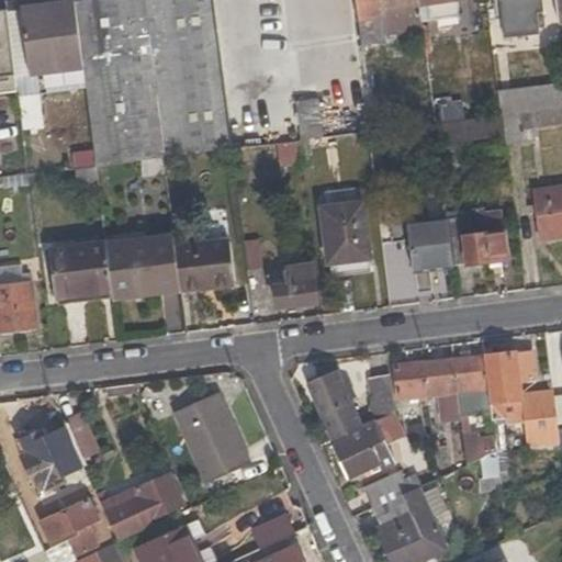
[(90,0),(75,2),(83,69),(96,168),(156,160),(166,159),(233,149),(213,0),(90,0)]
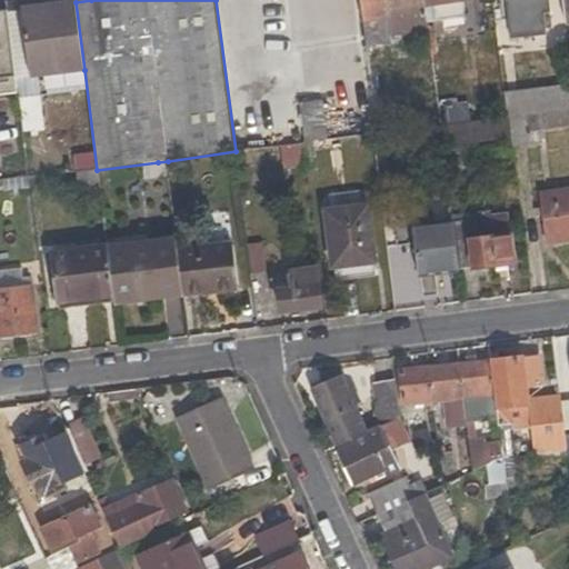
[(346,20),(342,0),(308,0),(311,25),(346,20)]
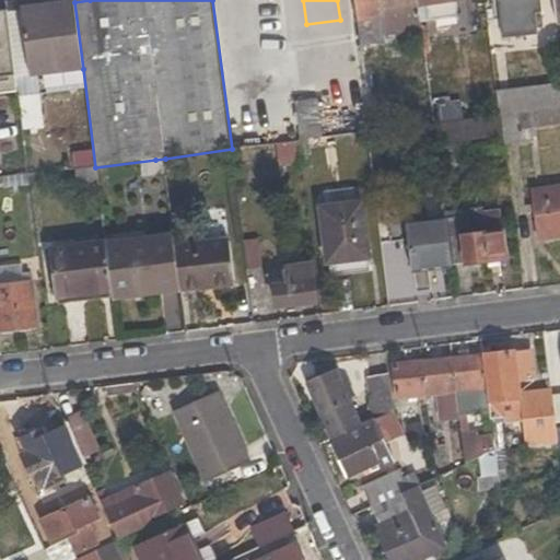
[(384,34),(420,30),(417,4),(416,0),(353,0),(357,21),(382,18),(384,34)]
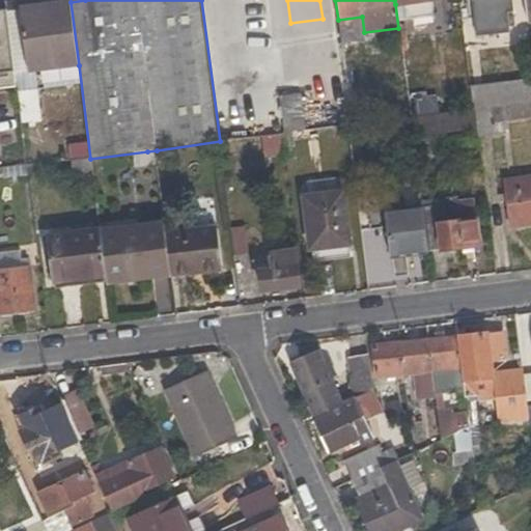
[(394,0),(395,4),(406,3),(407,15),(434,11),(431,0),(394,0)]
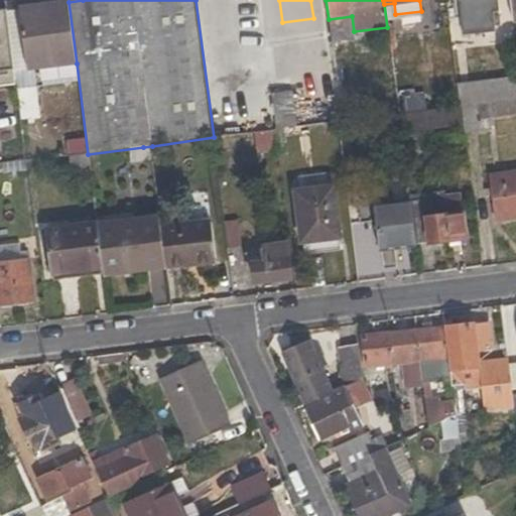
[(458,0),(460,15),(499,10),(497,0),(458,0)]
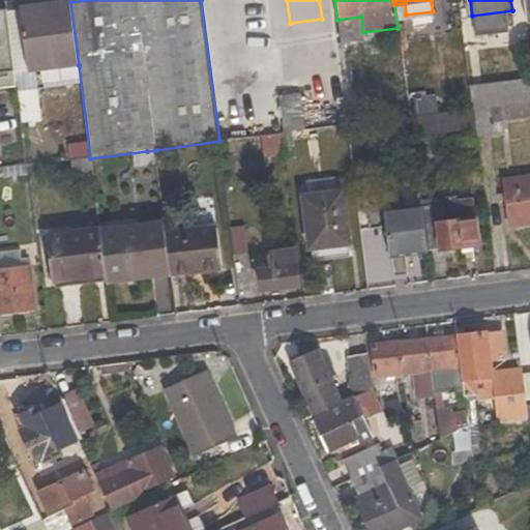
[(19,8),(27,70),(79,65),(70,2),(19,8)]
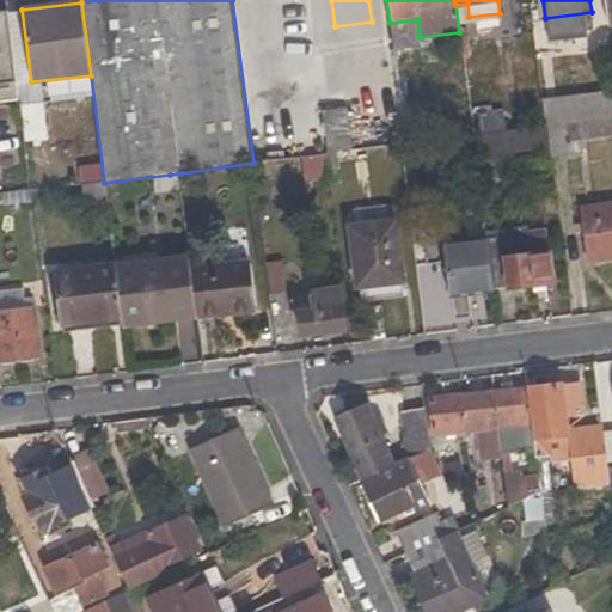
[(7,11),(0,12),(0,102),(19,99),(7,11)]
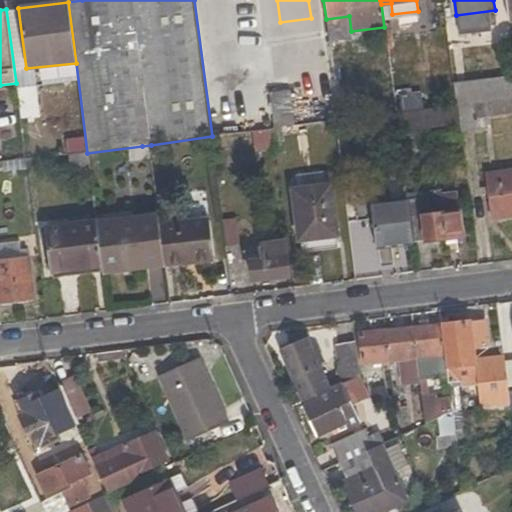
[(351,31),(349,16),(326,19),(329,42),(351,40),(351,31)]
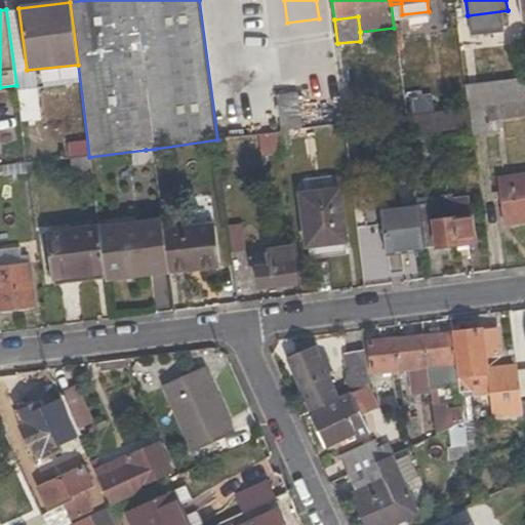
[(36,88),(16,89),(21,121),(40,119),(36,88)]
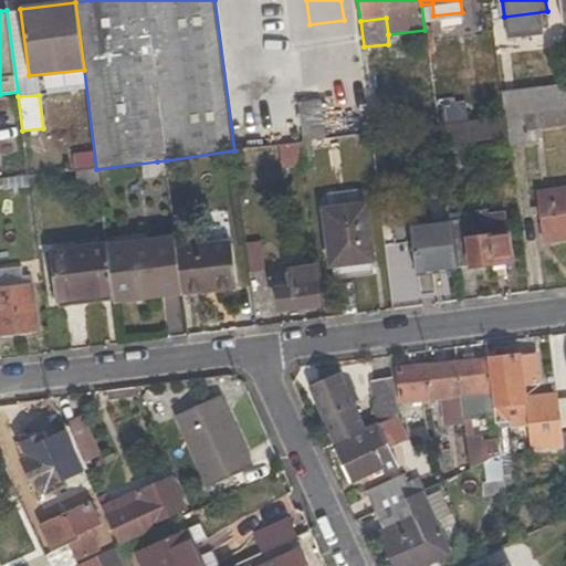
[(565,95),(542,98),(544,113),(565,109),(565,95)]
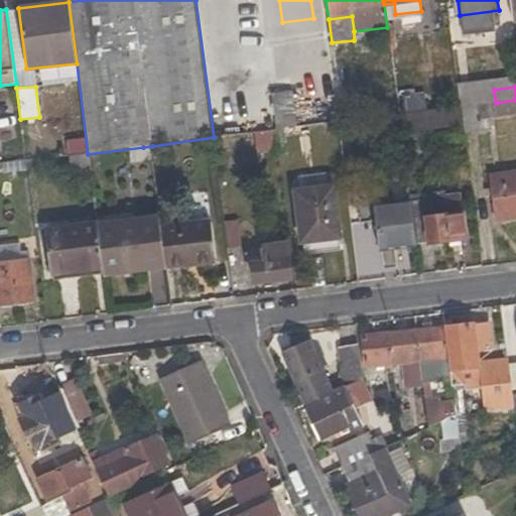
[(298,128),(293,90),(270,94),(274,131),(284,130),(298,128)]
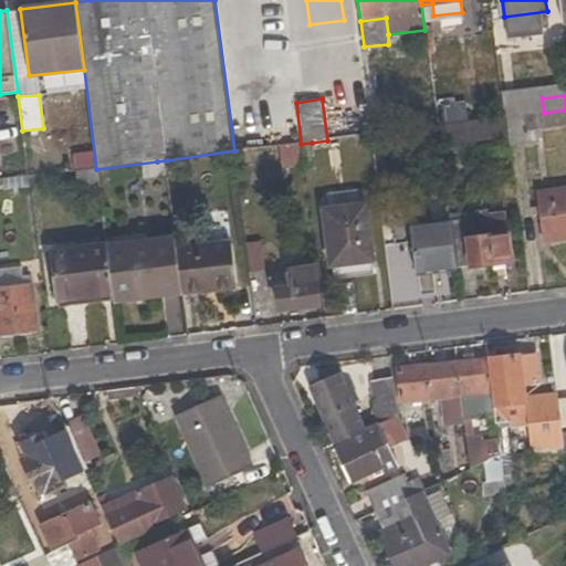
[(468,119),(465,103),(441,106),(443,122),(468,119)]
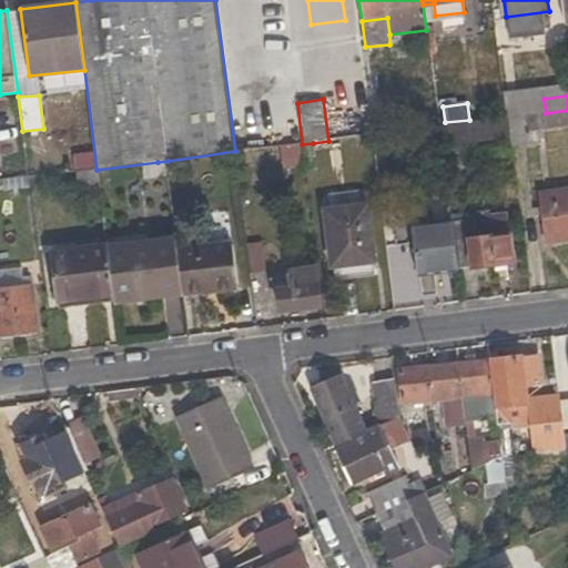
[(567,110),(546,113),(508,119),(511,146),(541,143),(540,131),(567,127),(567,110)]
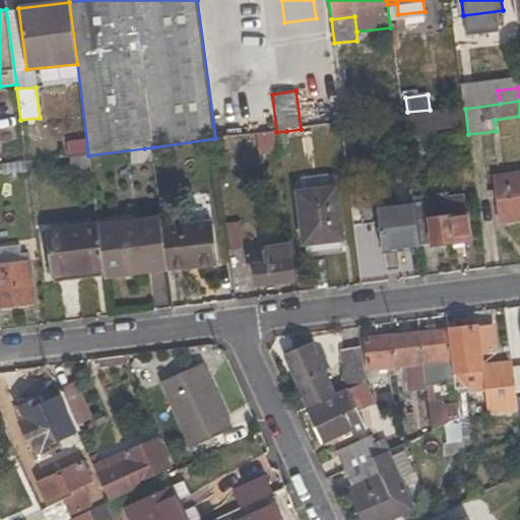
[(305,110),(307,128),(330,125),(328,107),(305,110)]
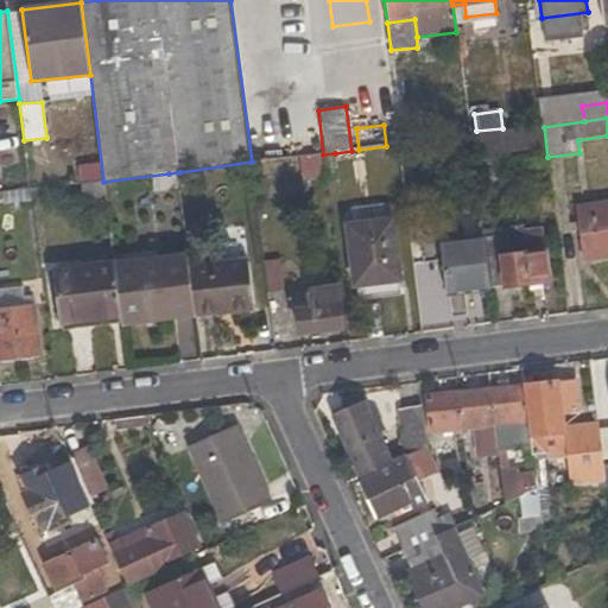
[(538,147),(539,157),(548,157),(544,127),(470,135),(473,160),(506,156),(506,151),(538,147)]
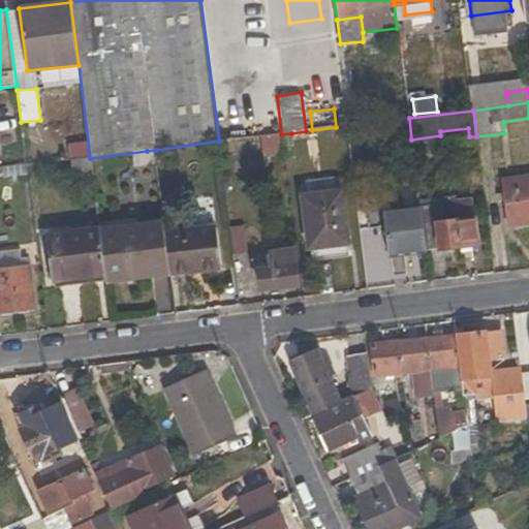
[(291,133),(281,134),(284,160),(296,157),(291,133)]
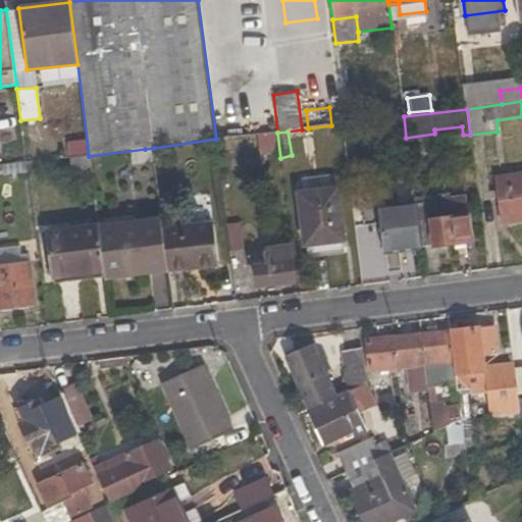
[(147,164),(155,163),(154,148),(145,149),(147,164)]
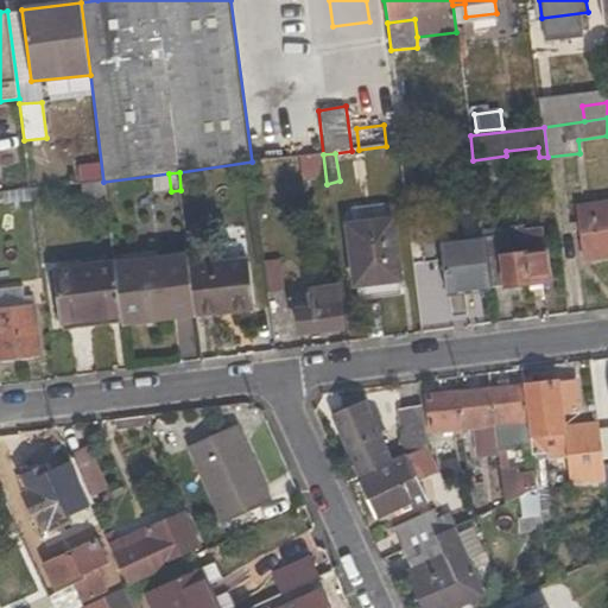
[(106,196),(103,182),(83,184),(84,198),(106,196)]
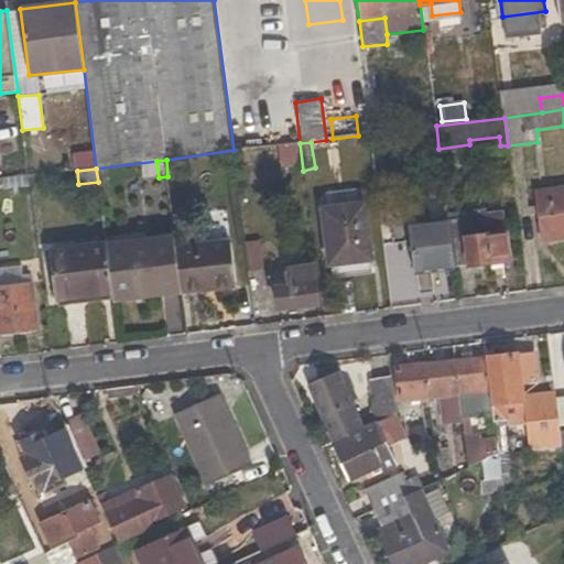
[(563,188),(535,193),(541,240),(563,237),(563,188)]
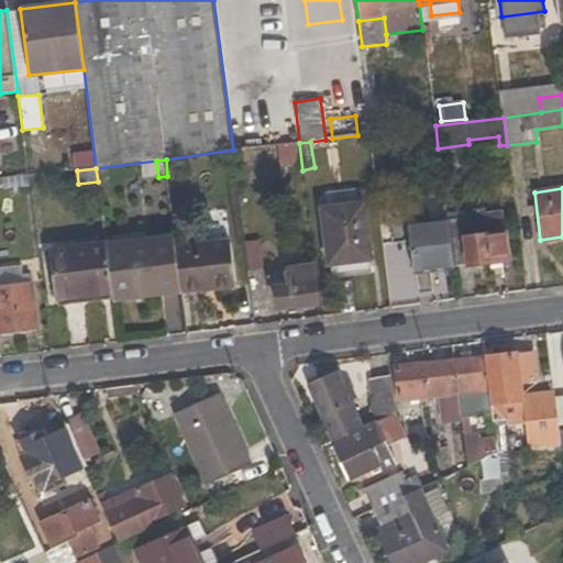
[(357,205),(355,189),(326,192),(327,208),(321,209),(329,264),(371,258),(364,205),(357,205)]
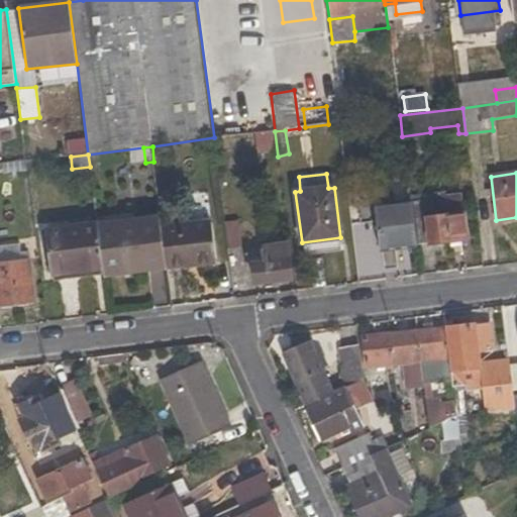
[(410,199),(410,203),(416,244),(467,238),(460,197),(426,202),(426,197),(410,199)]
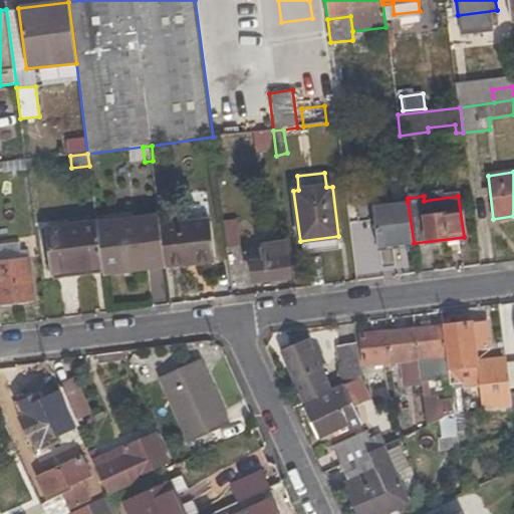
[(372,207),(377,247),(414,243),(408,202),(372,207)]
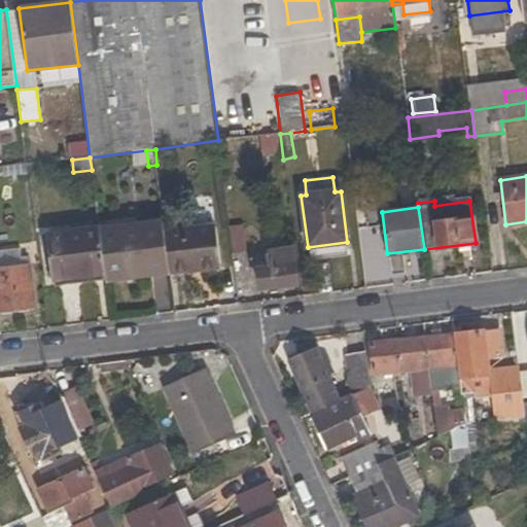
[(105,274),(106,283),(170,274),(165,232),(164,220),(99,229),(105,274)]
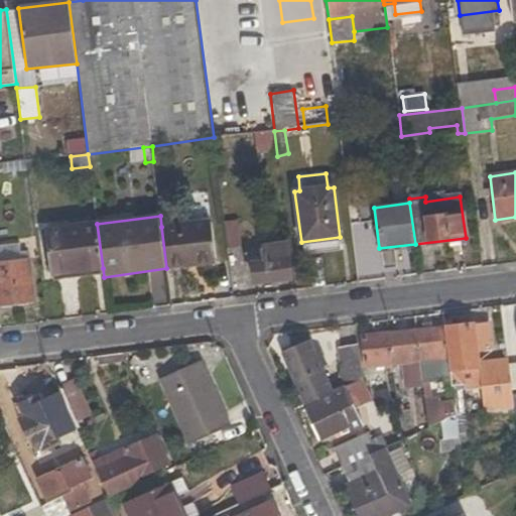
[(216,262),(211,221),(161,227),(166,268),(216,262)]
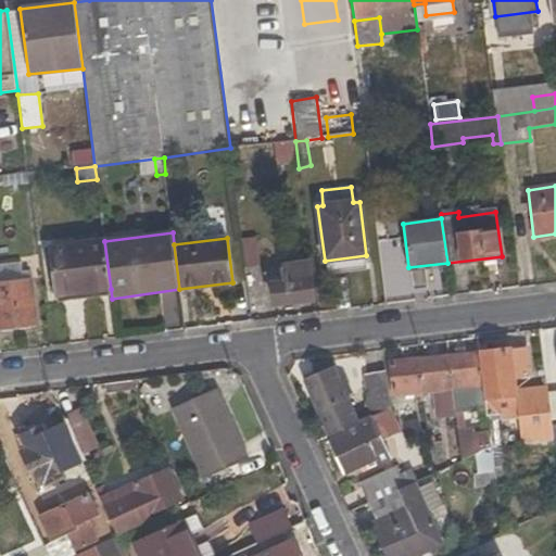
[(51,247),(57,297),(111,289),(104,241),(51,247)]
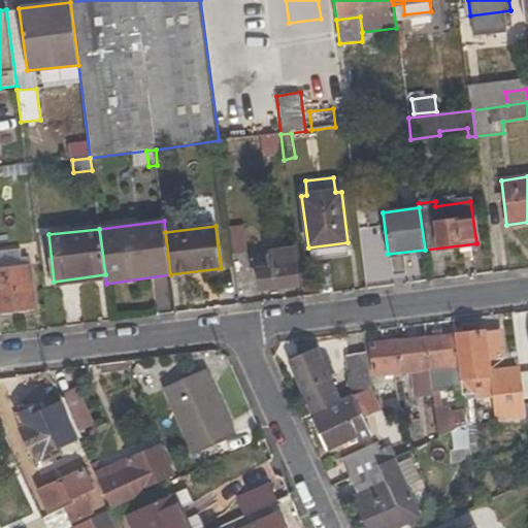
[(21,257),(20,249),(0,252),(0,315),(34,310),(28,258),(21,257)]
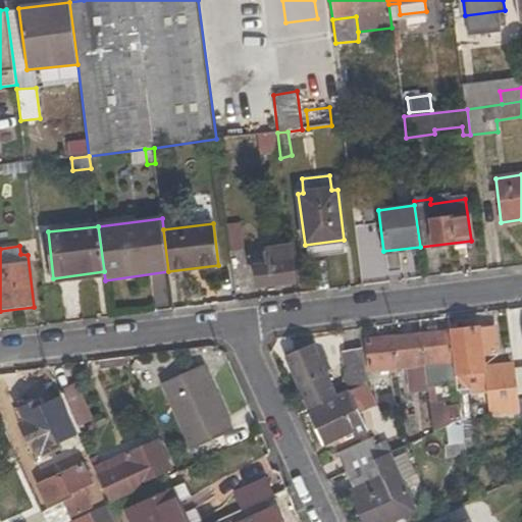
[(266,249),(268,264),(255,266),(258,288),(296,282),(291,247),(266,249)]
